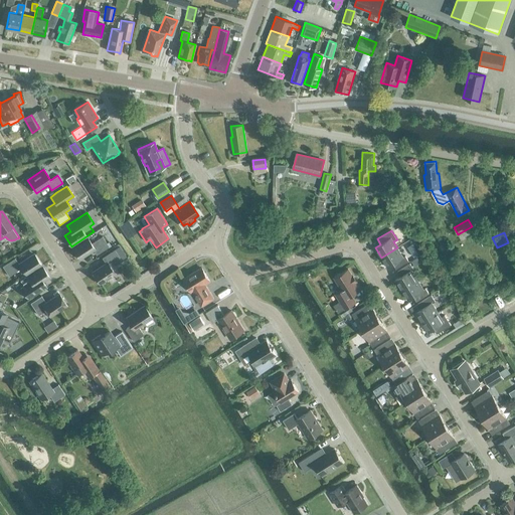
[(97,254),(109,246),(103,236),(92,243),(88,237),(72,247),(79,259),(94,250),(97,254)]
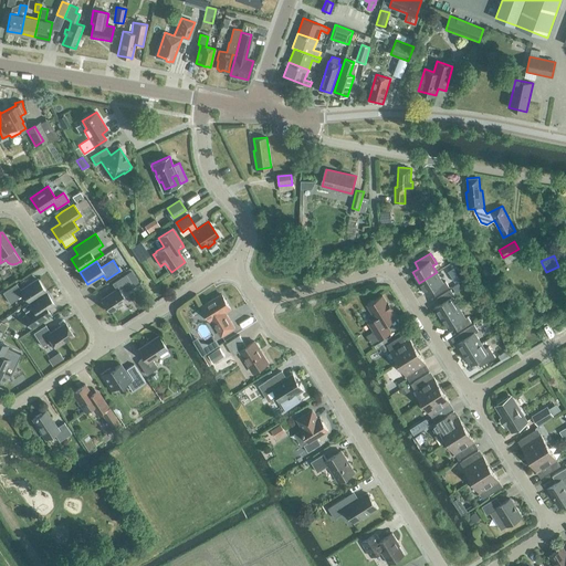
[(443,282),(437,272),(419,283),(426,293),(431,290),(436,295),(449,286),(446,281),(443,282)]
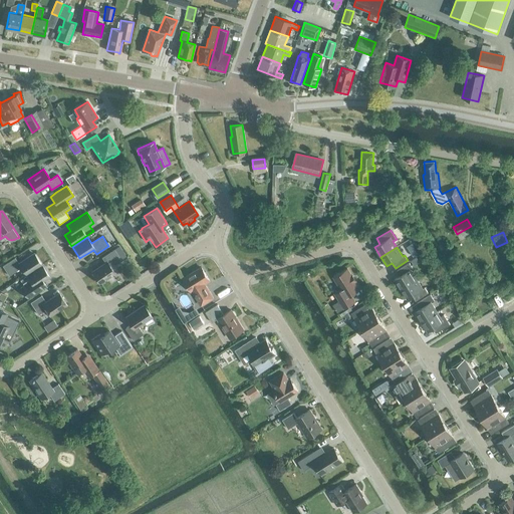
[(111,267),(121,260),(114,249),(102,258),(105,263),(92,272),(99,283),(114,273),(111,267)]
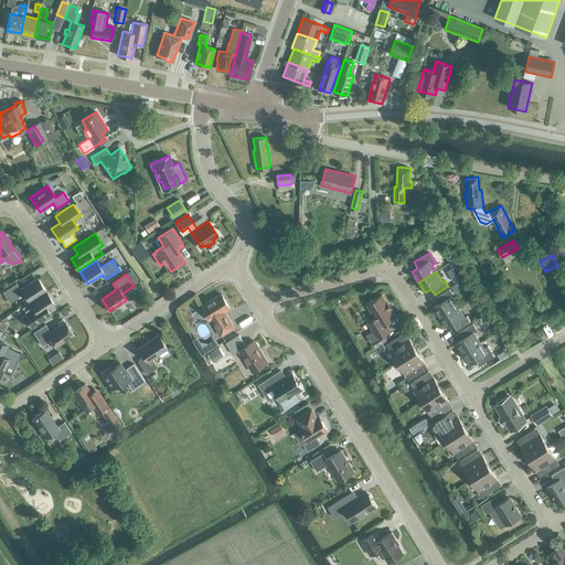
[(45,290),(38,278),(21,289),(17,284),(3,292),(10,302),(24,294),(29,301),(45,290)]
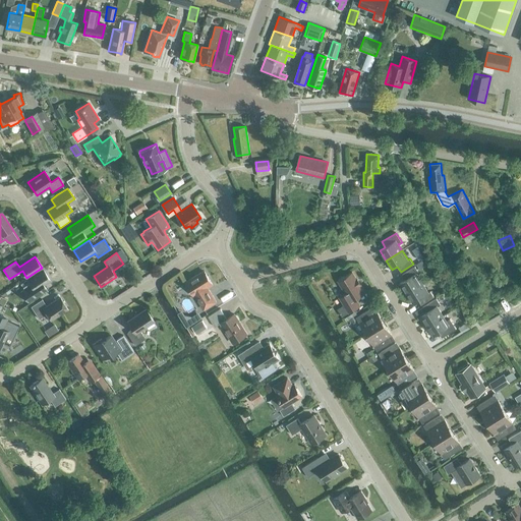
[(415,267),(406,272),(402,274),(405,280),(400,283),(406,293),(422,283),(416,273),(418,272),(415,267)]
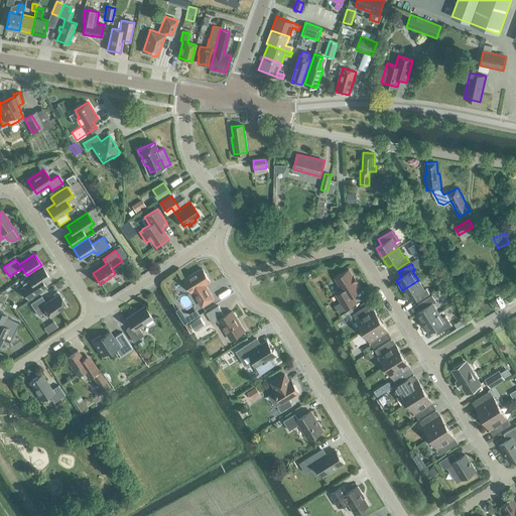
[(42,267),(20,281),(23,287),(21,288),(27,298),(40,290),(46,286),(43,282),(49,277),(42,267)]
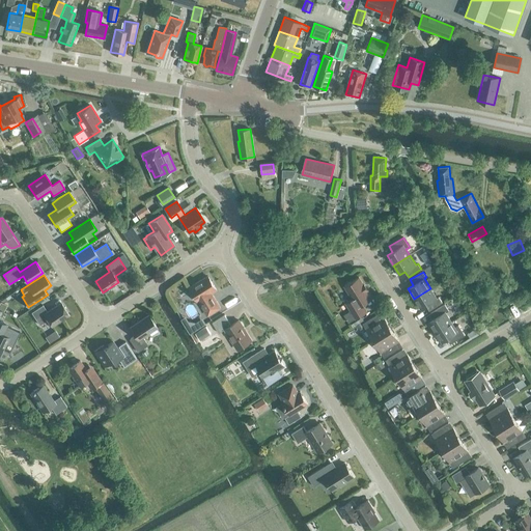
[(217,289),(207,276),(189,287),(198,301),(199,301),(207,315),(220,307),(212,292),(217,289)]
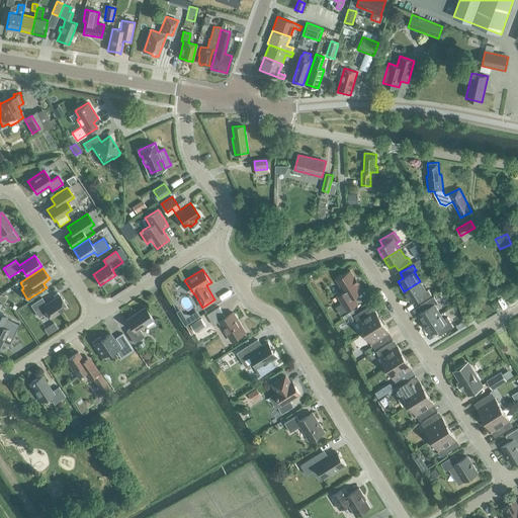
[(337,295),(347,311),(358,304),(353,296),(363,290),(350,270),(336,279),(344,291),(337,295)]
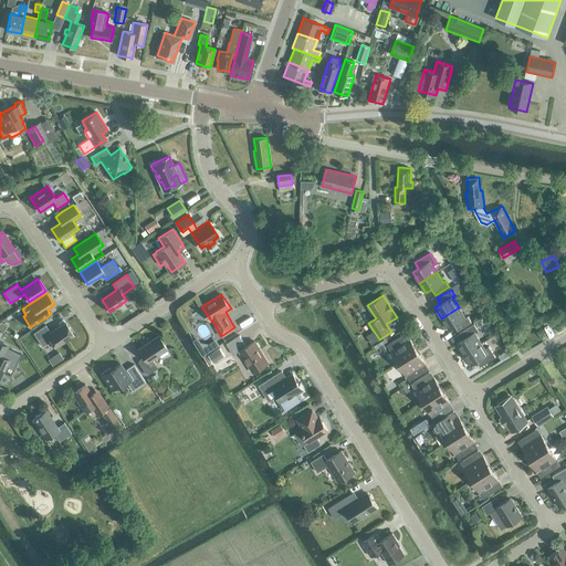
[(459,307),(441,318),(448,328),(454,325),(458,332),(472,323),(468,316),(465,317),(459,307)]
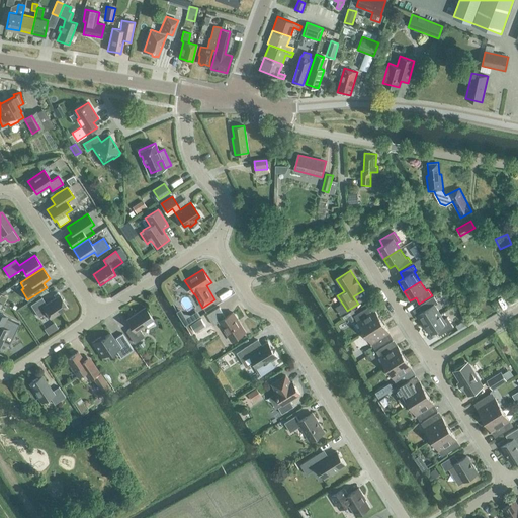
[(51,319),(68,308),(60,295),(47,305),(41,297),(30,305),(38,317),(47,312),(51,319)]
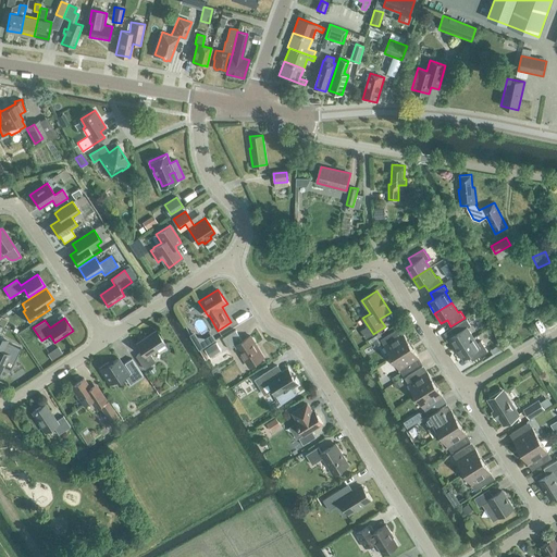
[(473,337),(467,326),(470,324),(467,319),(444,333),(447,339),(449,337),(456,348),(473,337)]
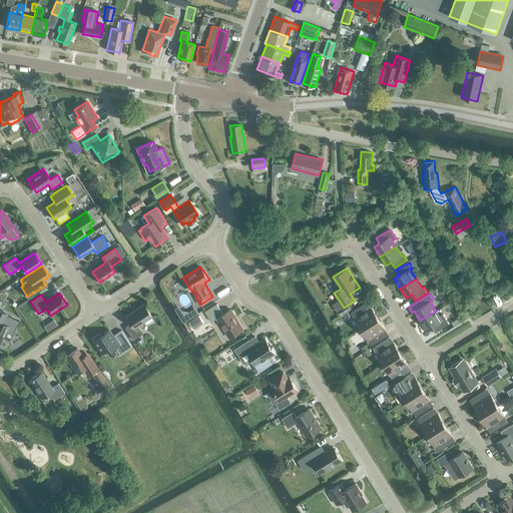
[(354,318),(361,329),(378,318),(371,307),(370,308),(367,303),(353,311),(356,317),(354,318)]
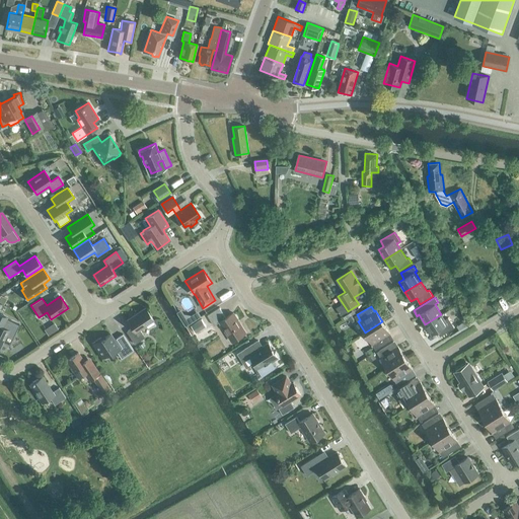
[(226,317),(220,307),(208,315),(214,325),(220,321),(232,342),(246,332),(233,313),(226,317)]
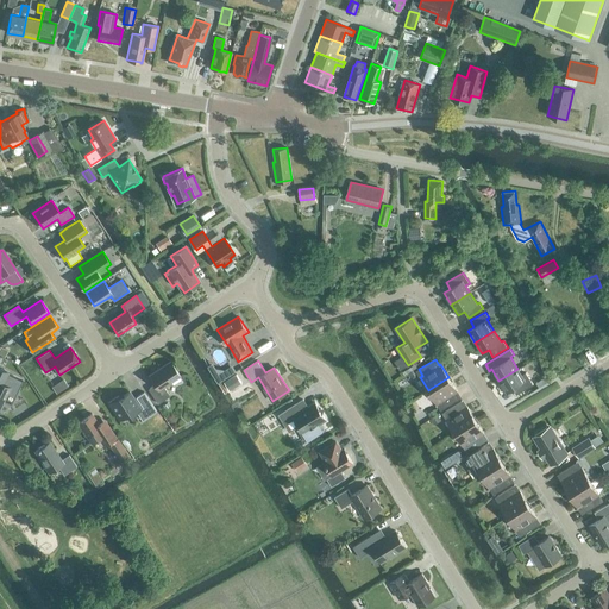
[(158,403),(170,396),(164,387),(181,376),(170,362),(149,376),(155,384),(149,389),(158,403)]
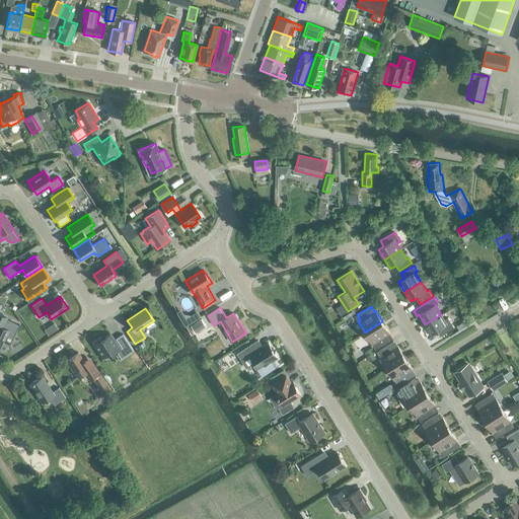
[(0,349),(7,336),(12,338),(18,324),(7,318),(7,317),(0,313),(0,349)]
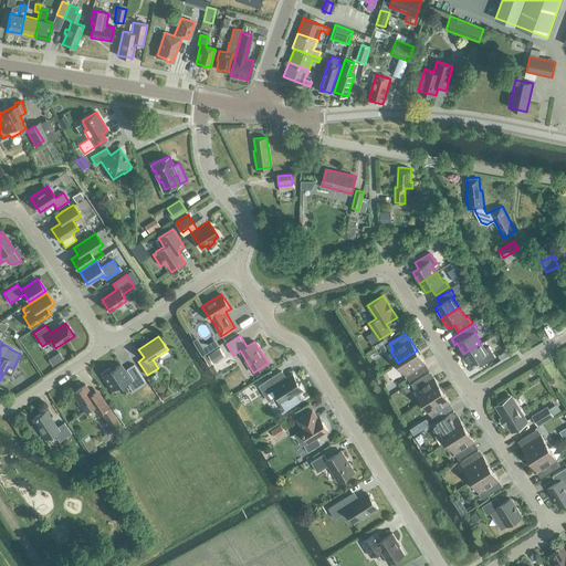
[(484,348),(481,343),(463,354),(471,365),(477,360),(480,367),(495,357),(489,346),(484,348)]
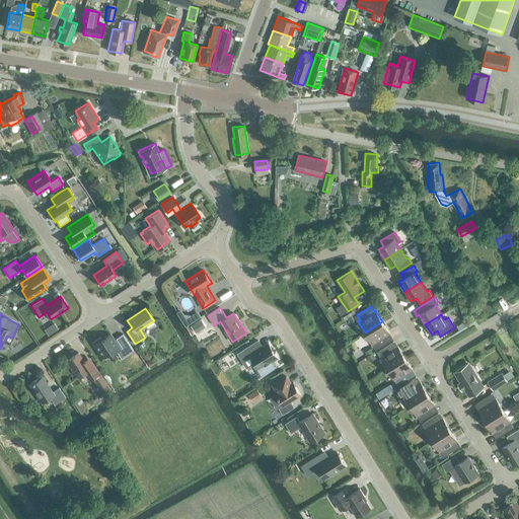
[(202,319),(191,325),(196,334),(206,326),(202,319)]
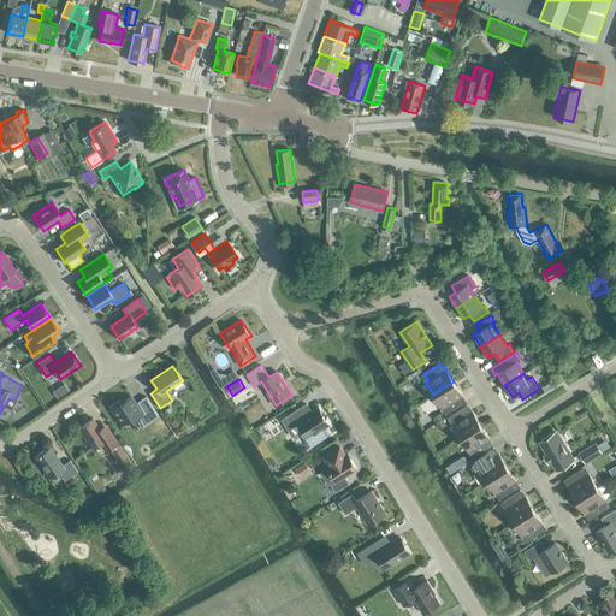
[(462,396),(454,381),(433,395),(442,408),(444,407),(448,414),(465,403),(461,397),(462,396)]
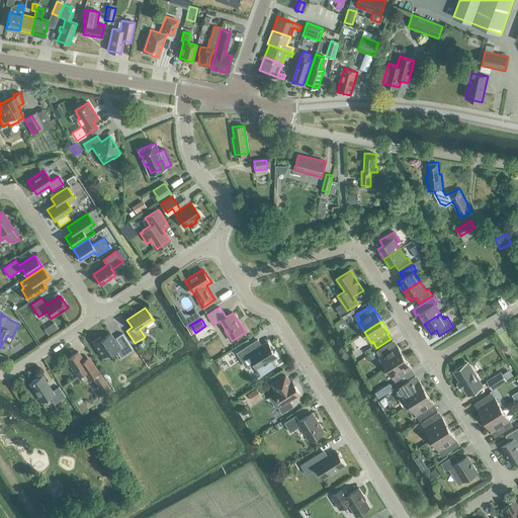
[(100,337),(92,342),(102,357),(109,352),(110,355),(116,351),(121,357),(134,349),(122,334),(115,338),(121,347),(120,348),(110,333),(101,339),(100,337)]
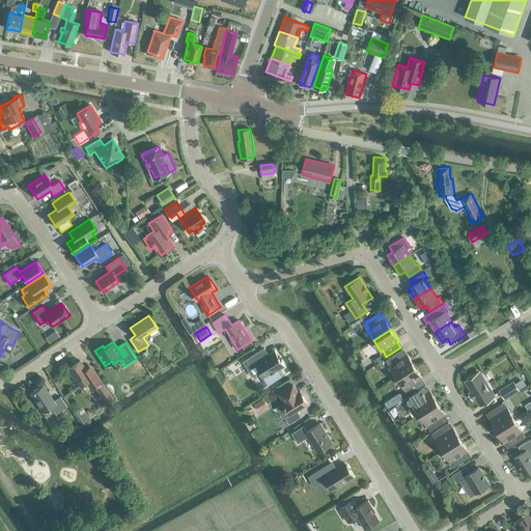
[(264,348),(247,360),(252,368),(256,365),(260,371),(259,372),(263,380),(266,379),(270,384),(282,375),(278,369),(284,366),(275,351),(269,355),(264,348)]
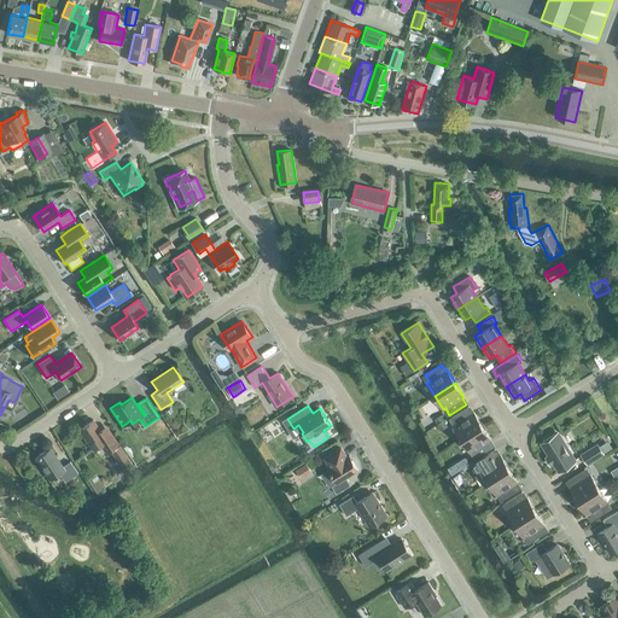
[(453,425),(461,438),(482,426),(473,412),(472,413),(468,407),(452,418),(455,424),(453,425)]
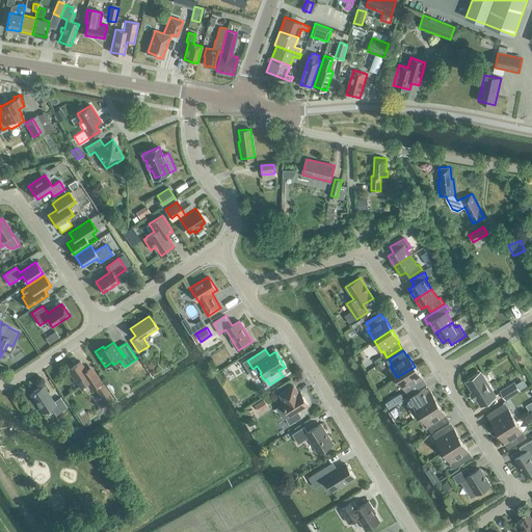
[(80,362),(69,369),(80,387),(87,381),(90,388),(91,389),(102,381),(91,367),(86,370),(80,362)]
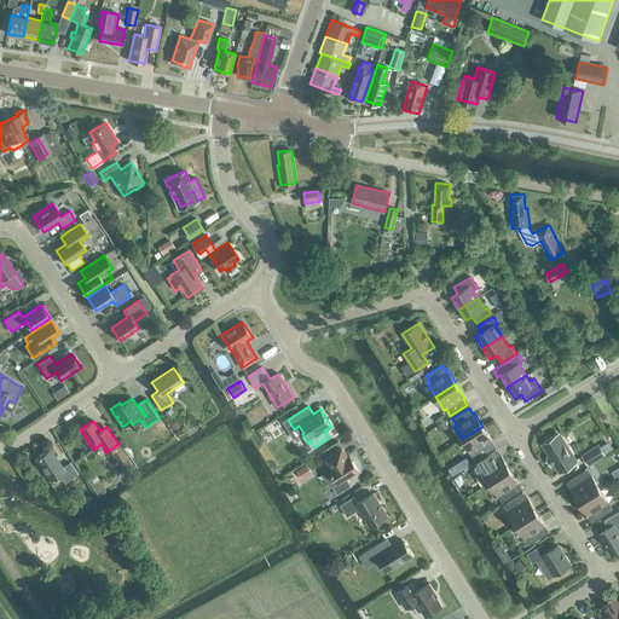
[(492,440),(482,427),(462,439),(472,453),(473,452),(478,458),(495,447),(490,441),(492,440)]
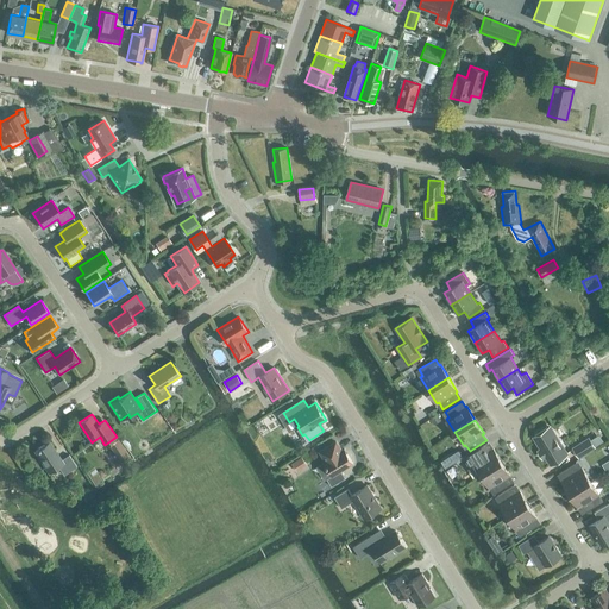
[(546,456),(551,463),(566,453),(551,427),(534,437),(541,449),(539,450),(542,458),(546,456)]
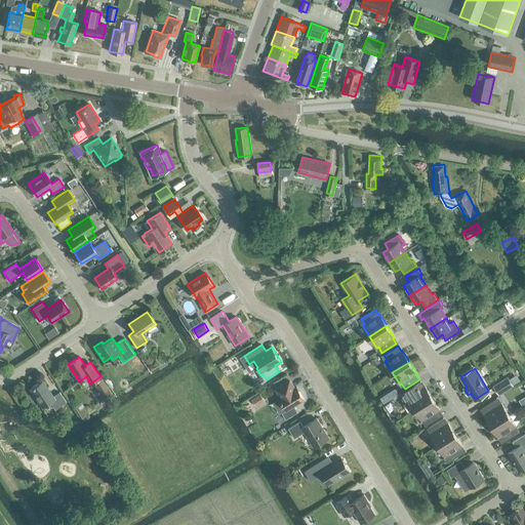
[(516,375),(509,379),(513,385),(519,380),(516,375)]
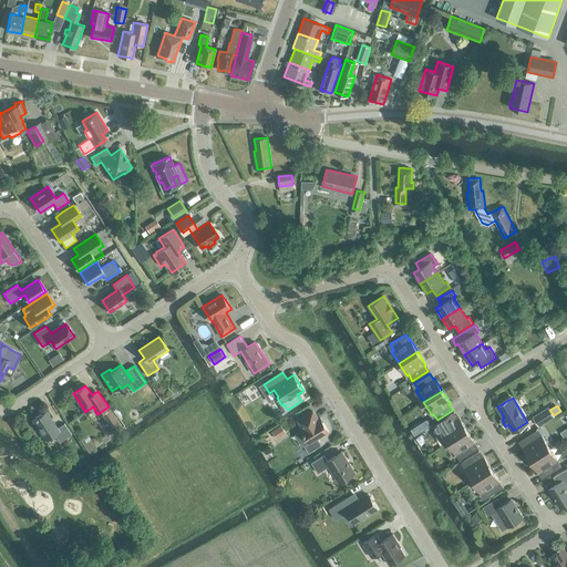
[(111,428),(119,422),(110,409),(103,414),(111,428)]
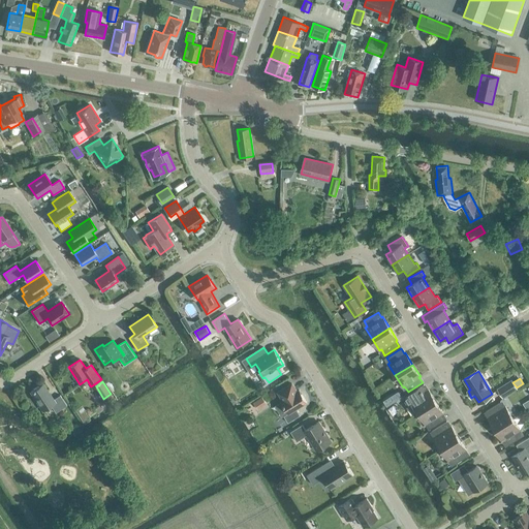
[(502,397),(517,387),(512,382),(512,381),(498,390),(502,397)]
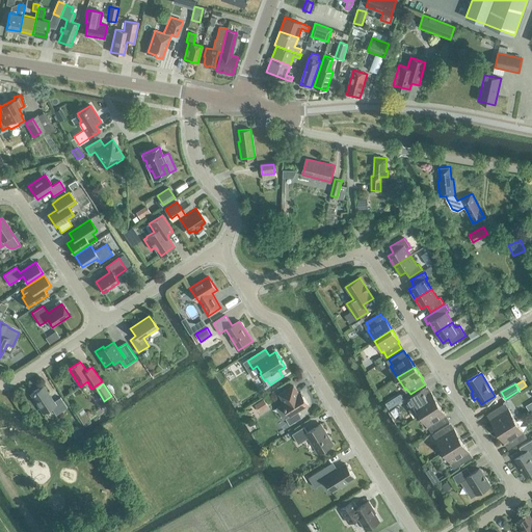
[(35,392),(34,391),(33,392),(33,393),(31,394),(43,413),(51,407),(56,415),(68,407),(60,397),(54,402),(43,386),(35,392)]
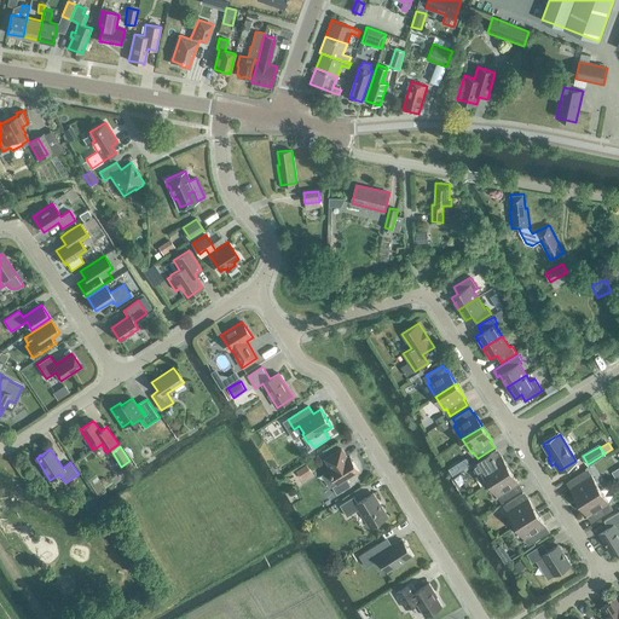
[(329,469),(337,484),(333,486),(337,495),(351,486),(347,479),(359,470),(350,456),(347,458),(341,449),(325,458),(331,468),(329,469)]
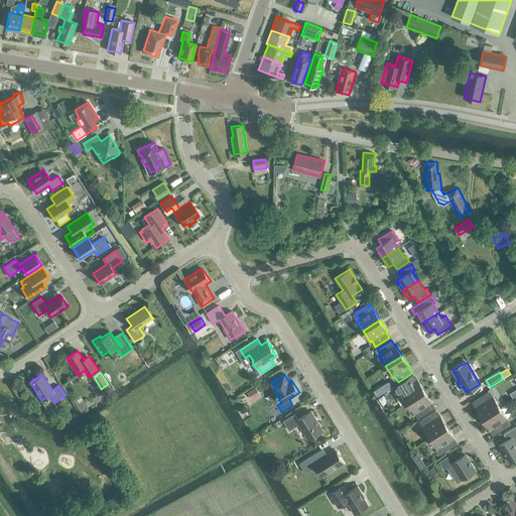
[(408,402),(418,395),(425,391),(418,380),(416,380),(413,375),(399,384),(402,389),(396,393),(403,404),(408,402)]
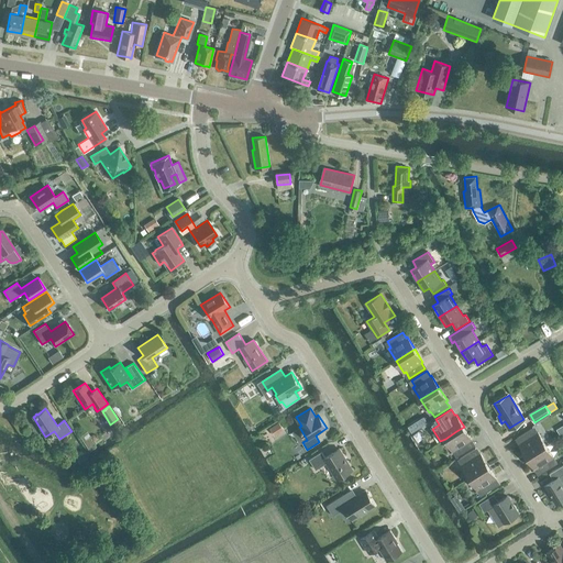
[(279,422),(269,429),(275,435),(284,430),(279,422)]
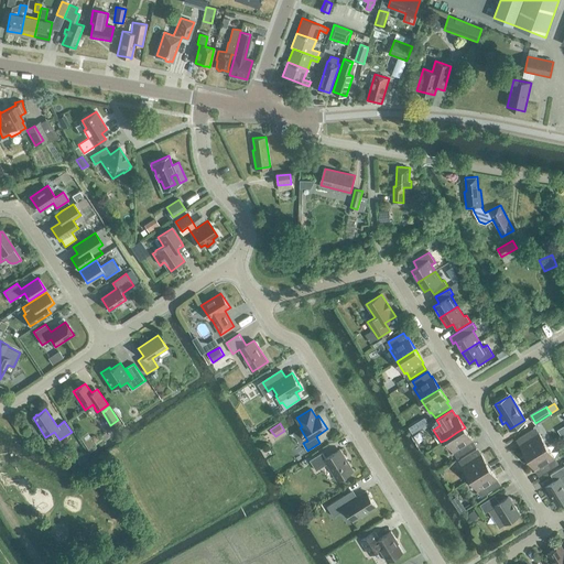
[(455,451),(459,456),(475,446),(470,441),(473,440),(465,427),(457,432),(446,440),(454,452),(455,451)]
